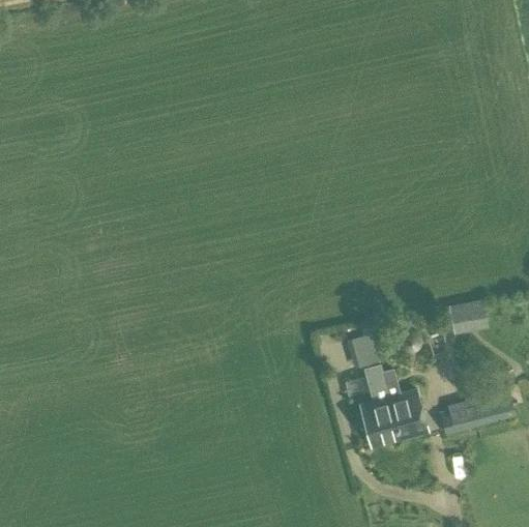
[(480,299),(447,305),(452,334),(486,328),(480,299)]
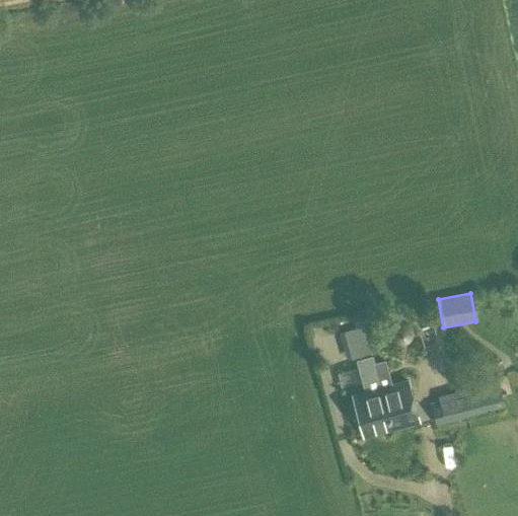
[(360,379),(376,375),(371,356),(355,361),(360,379)]
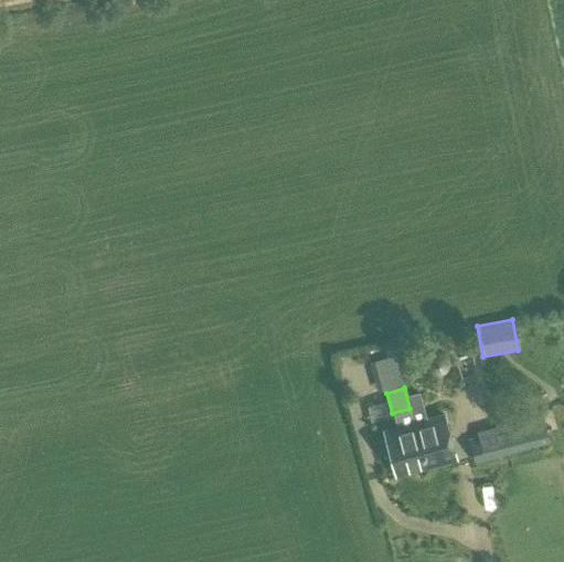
[(425,470),(456,462),(456,459),(443,414),(424,419),(417,393),(410,409),(425,470)]
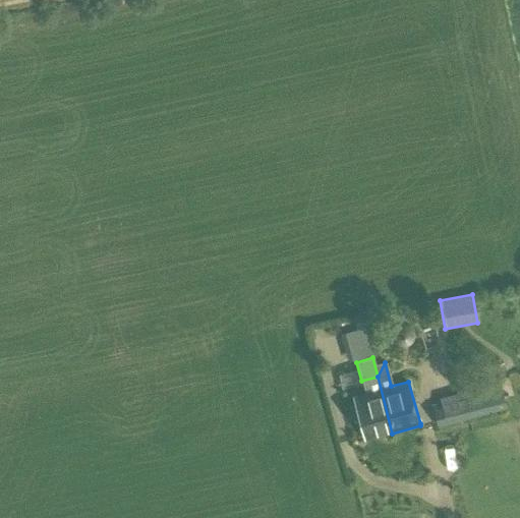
[(392,434),(378,377),(361,381),(364,393),(363,394),(351,397),(363,441),(392,434)]
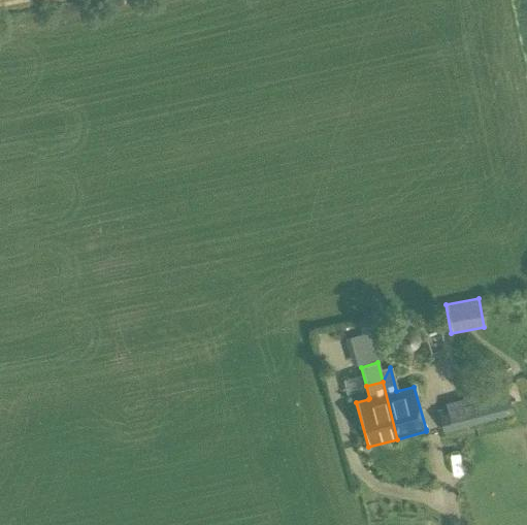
[(443,434),(513,415),(504,385),(470,394),(472,402),(438,413),(443,434)]
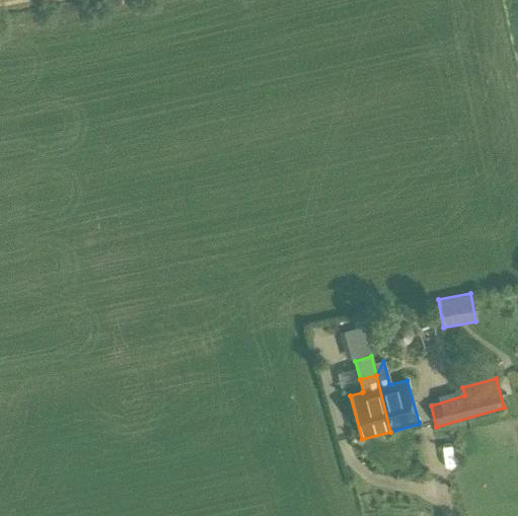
[(445,454),(457,453),(454,426),(442,428),(445,454)]
